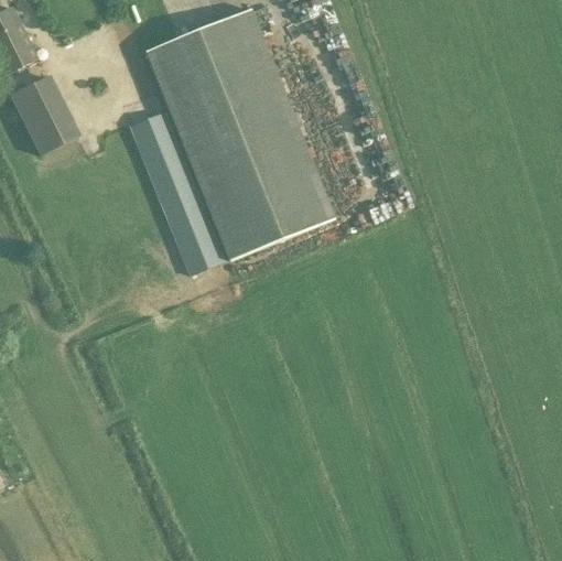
[(287,0),(294,24),(335,13),(331,0),(287,0)]
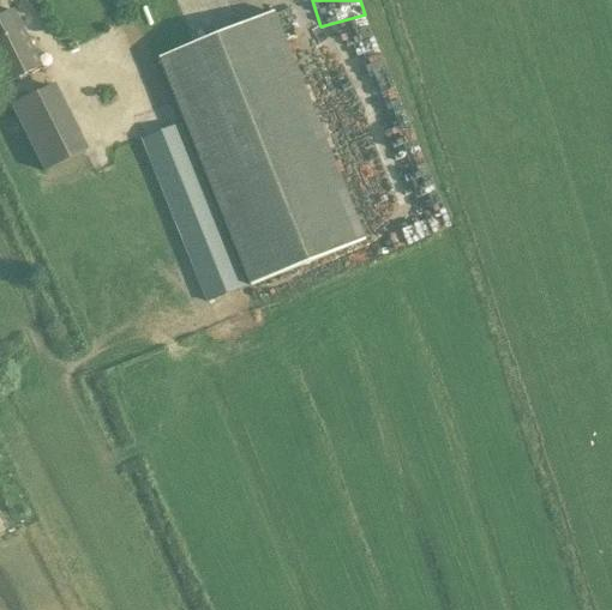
[(10,7),(0,12),(0,79),(37,62),(10,7)]
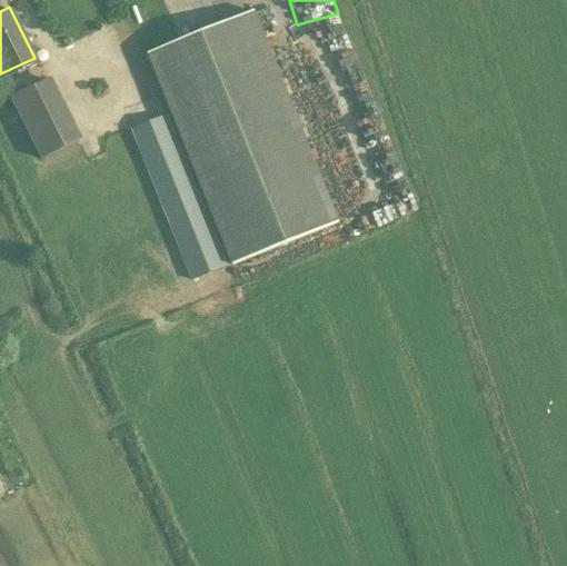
[(335,219),(249,8),(145,50),(230,261),(335,219)]
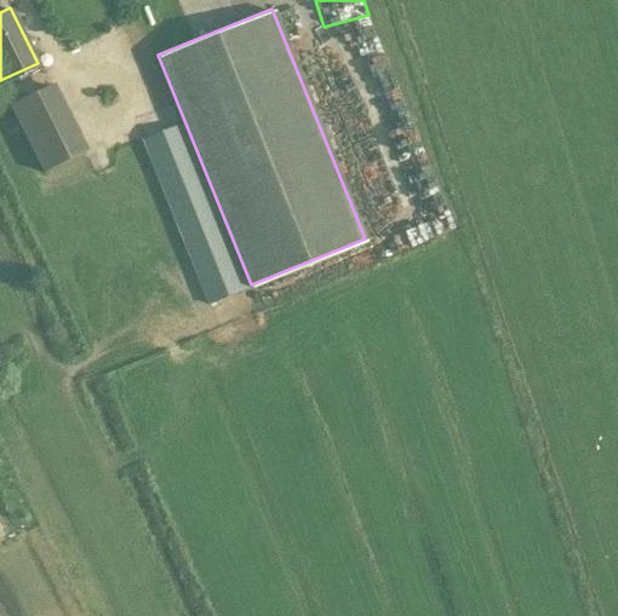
[(44,170),(86,148),(52,81),(9,104),(44,170)]
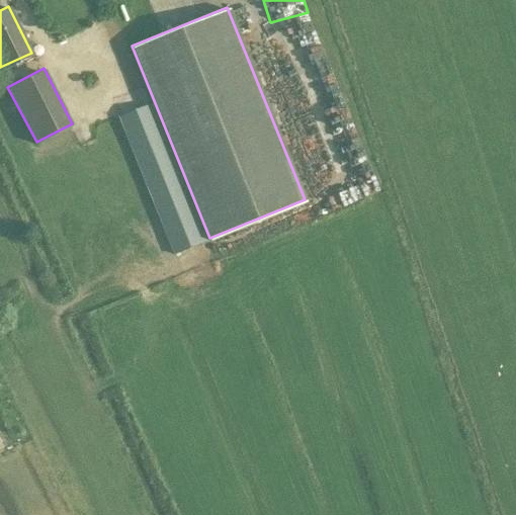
[(203,239),(148,101),(117,114),(172,252),(203,239)]
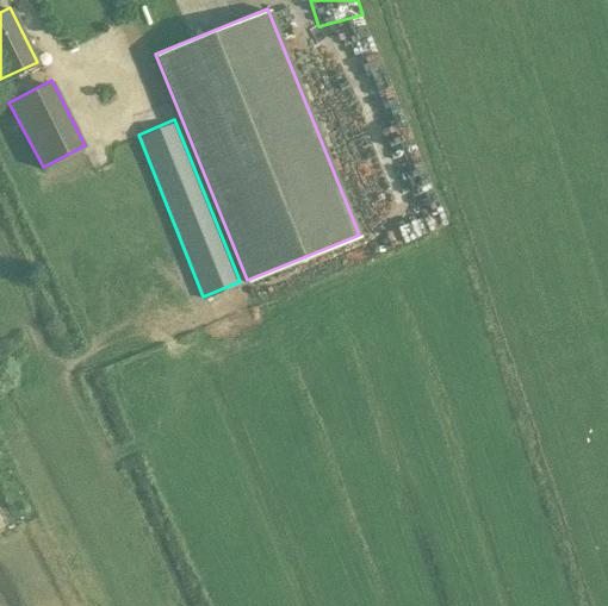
[(403,149),(416,182),(432,175),(419,143),(403,149)]
